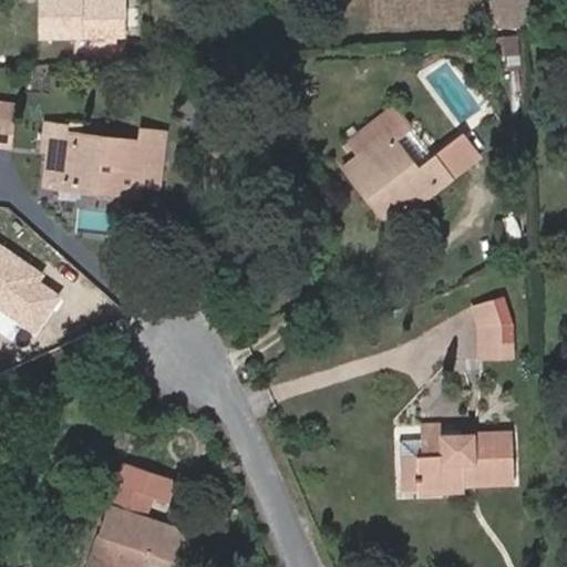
[(79,0),(39,0),(40,37),(105,35),(105,43),(117,42),(117,35),(125,35),(125,0),(80,1),(79,0)]
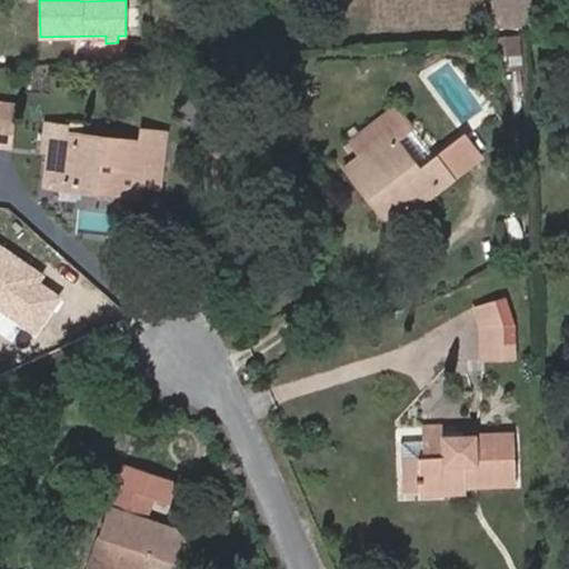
[(531,26),(531,0),(491,0),(492,29),(532,27),(531,26)]
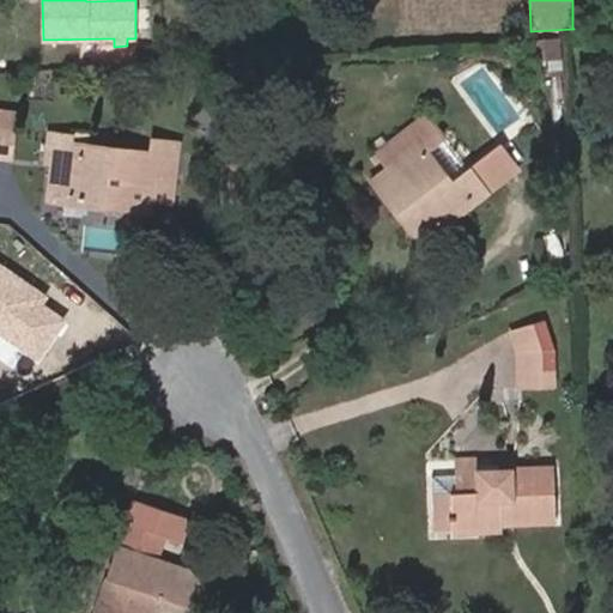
[(595,28),(593,0),(572,0),(572,28),(595,28)]
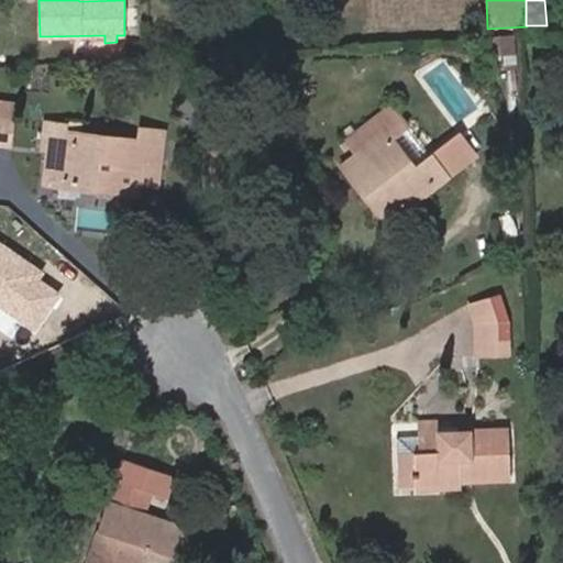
[(487,39),(488,35),(477,36),(477,47),(488,46),(487,39)]
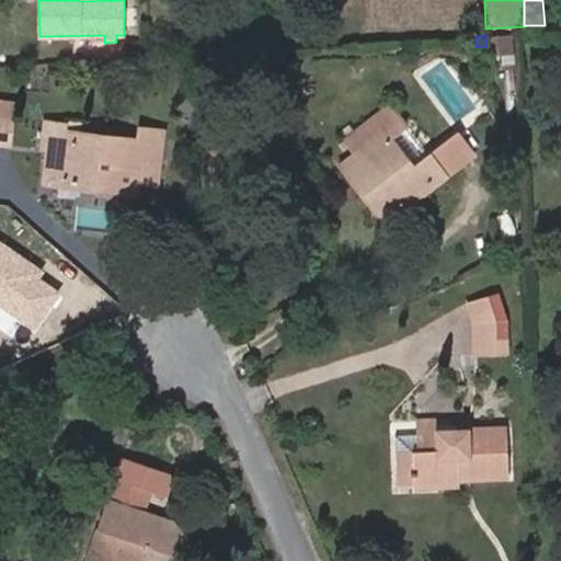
[(513,67),(511,36),(485,38),(487,46),(485,57),(497,55),(499,68),(504,67),(513,67)]
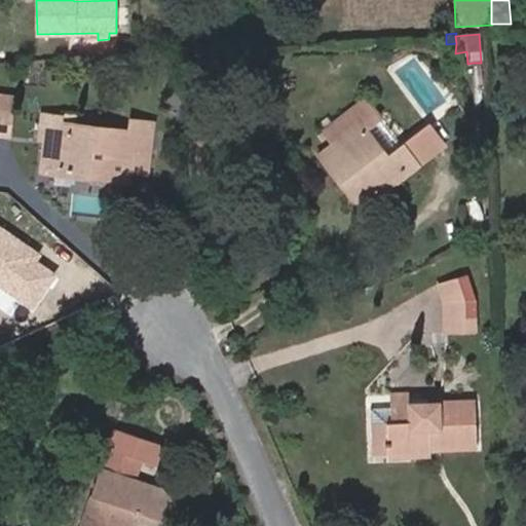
[(483,84),(481,63),(473,63),(475,84),(483,84)]
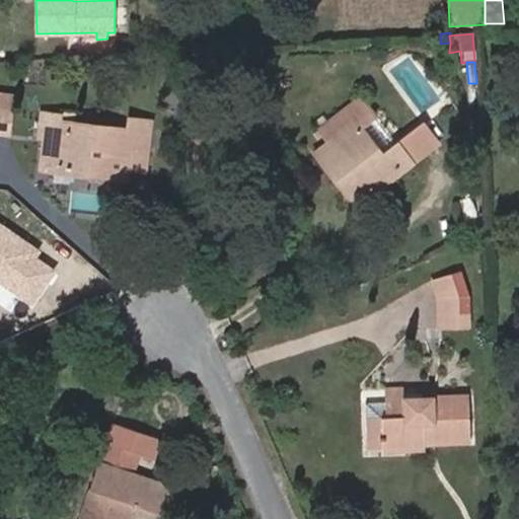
[(362,197),(422,151),(409,134),(382,155),(359,127),(389,103),(375,86),(320,128),(332,143),(324,148),(338,164),(342,161),(354,177),(350,180),(362,197)]
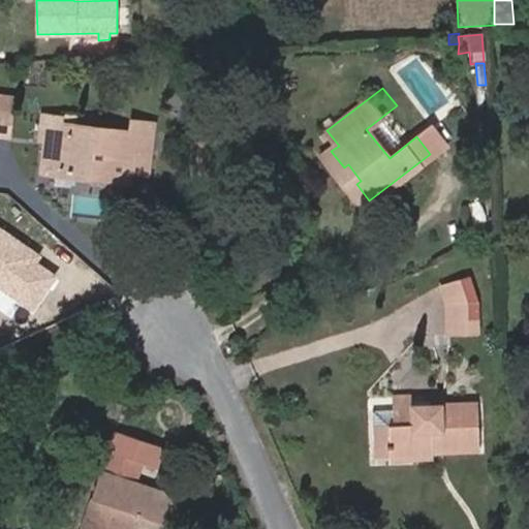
[(0,134),(7,136),(12,97),(0,95),(0,134)]
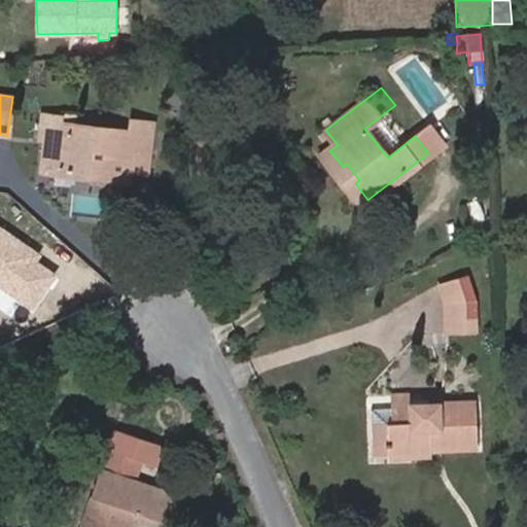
[(71,125),(72,114),(61,113),(61,116),(61,124),(71,125)]
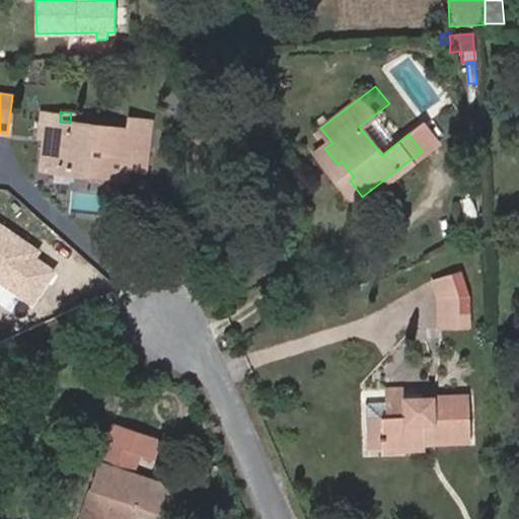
[(145,169),(150,122),(129,119),(127,130),(70,123),(60,122),(60,115),(42,114),(39,137),(43,137),(60,139),(57,167),(123,176),(124,166),(145,169)]
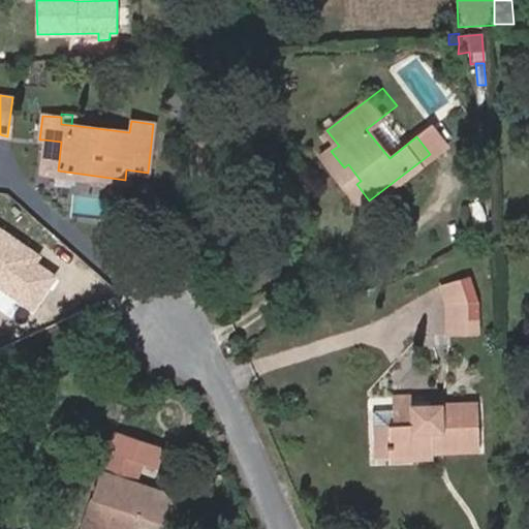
[(416,136),(430,154),(444,143),(431,125),(416,136)]
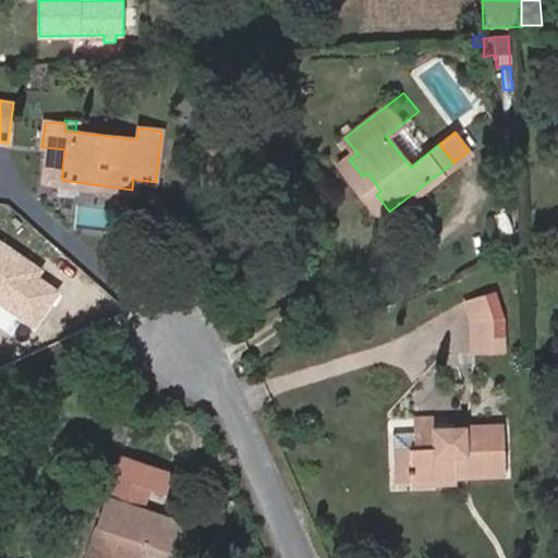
[(61,180),(64,149),(46,147),(43,178),(61,180)]
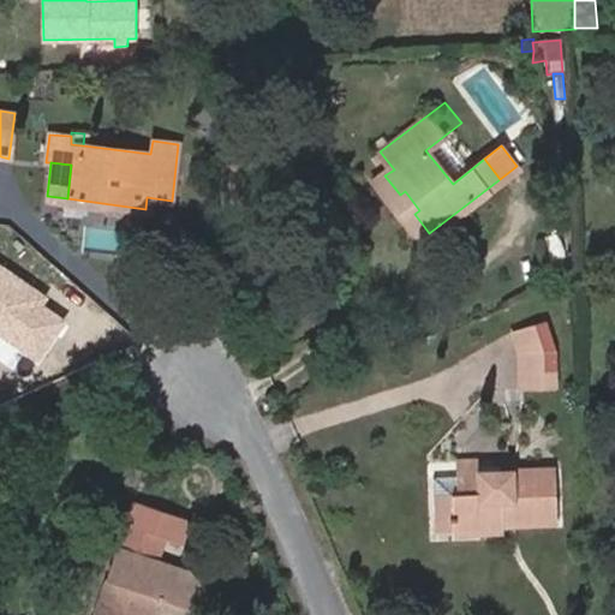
[(400,195),(384,175),(376,184),(419,240),(429,233),(415,214),(419,210),(405,191),(400,195)]
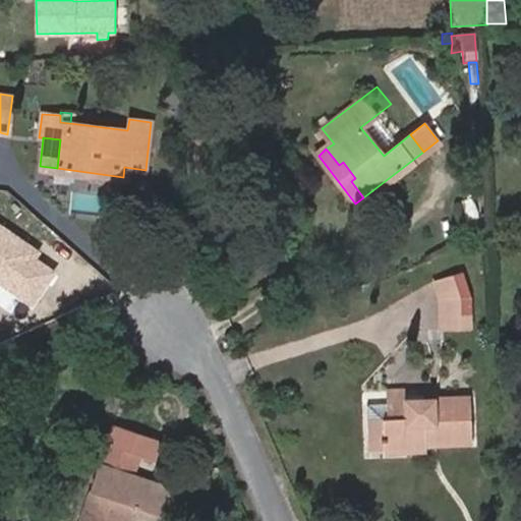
[(469,298),(460,272),(433,281),(443,300),(469,298)]
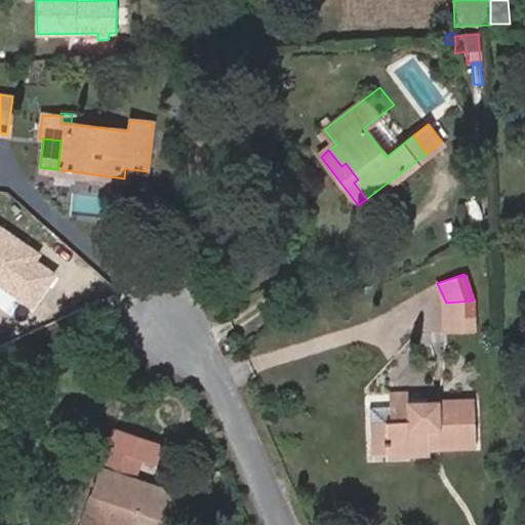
[(474,330),(473,300),(446,303),(445,330),(474,330)]
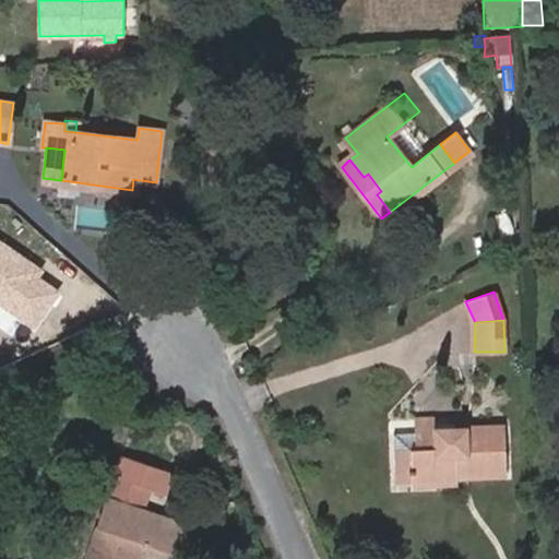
[(435,428),(433,415),(415,416),(415,432),(435,431),(435,428)]
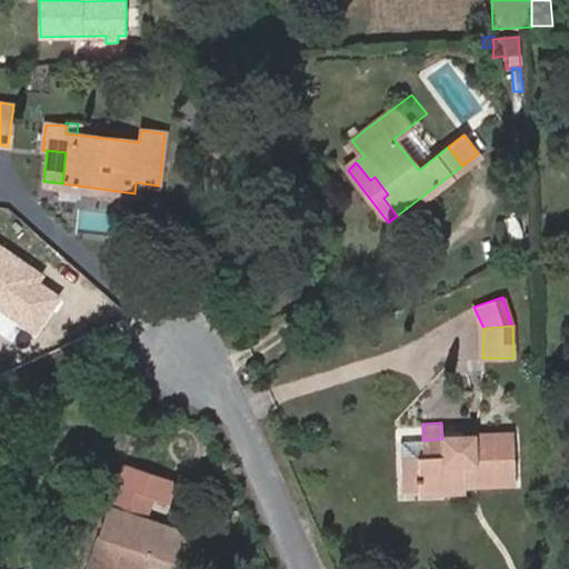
[(516,479),(513,433),(442,436),(442,439),(443,456),(417,457),(419,491),(420,495),(466,492),(465,487),(478,486),(478,480),(516,479)]
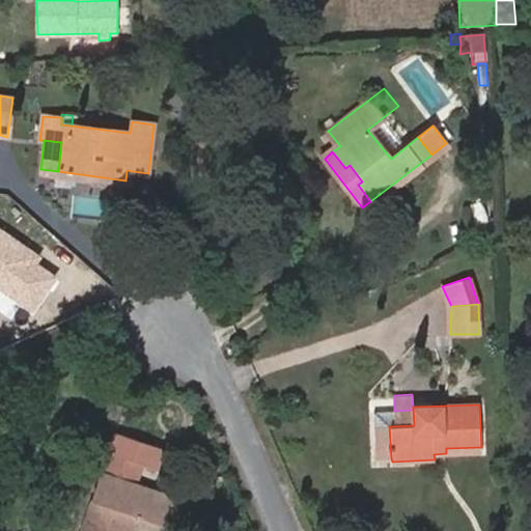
[(414,425),(413,410),(394,411),(373,412),(374,427),(389,426),(414,425)]
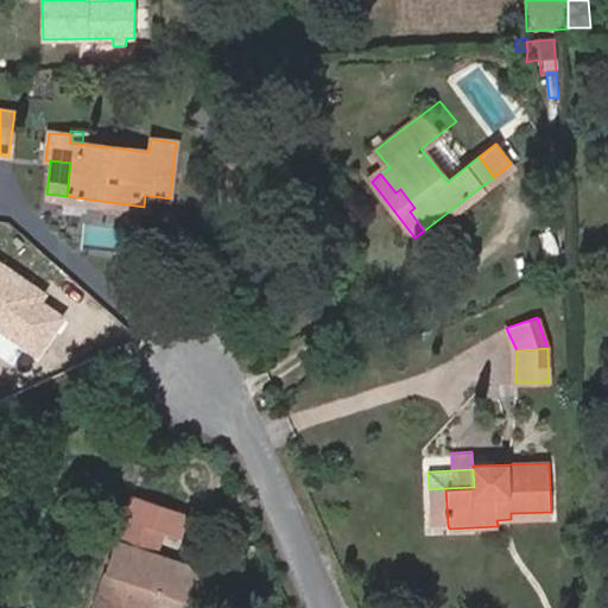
[(448,525),(445,488),(429,489),(430,526),(448,525)]
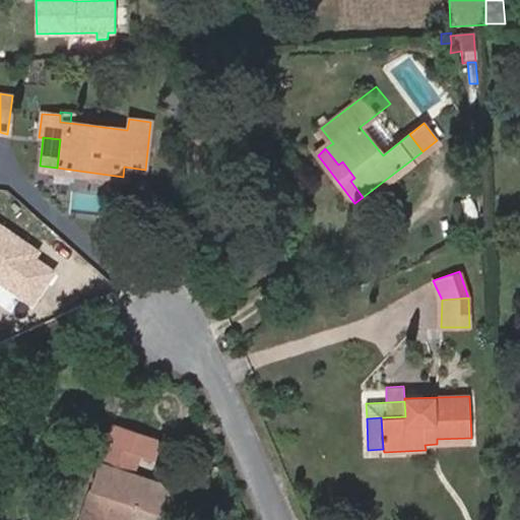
[(156,512),(166,484),(134,474),(139,457),(153,462),(160,441),(112,425),(106,441),(99,461),(107,463),(96,492),(89,490),(78,519),(118,519),(125,502),(156,512)]
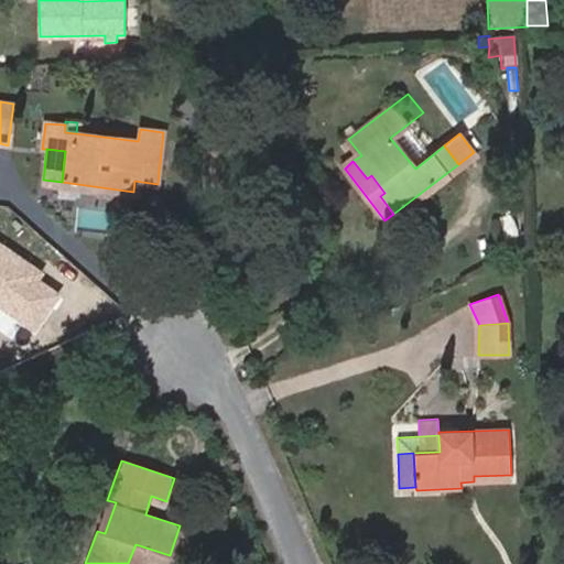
[(105,533),(116,502),(107,500),(97,531),(105,533)]
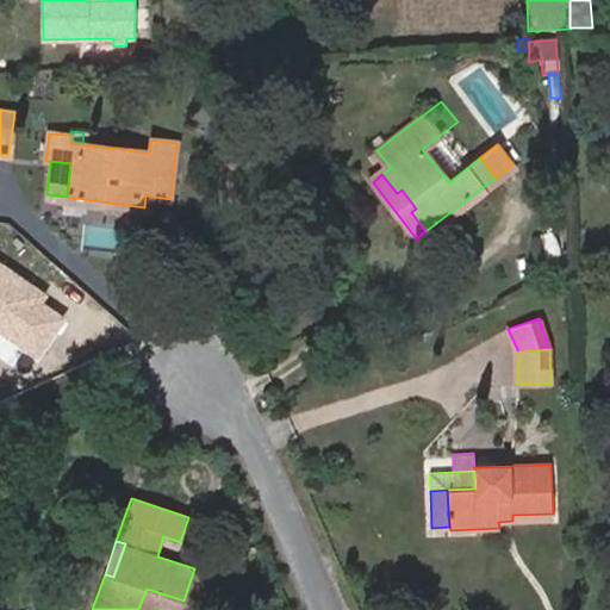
[(180,609),(184,601),(147,589),(138,609),(148,609),(151,601),(178,609),(180,609)]
